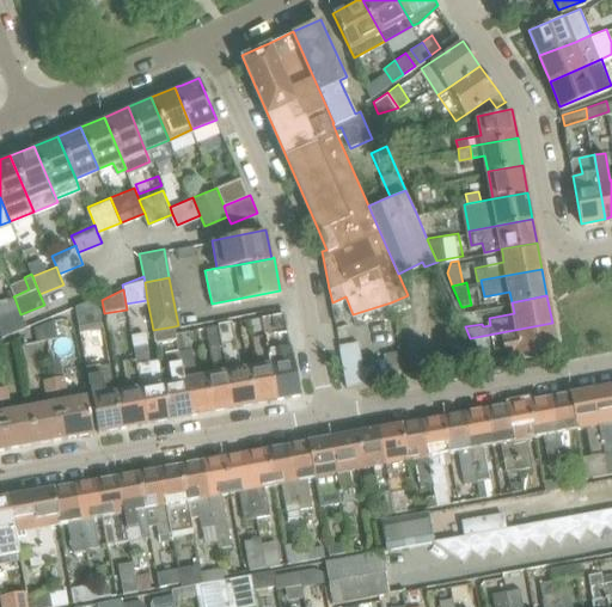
[(0,333),(0,336),(2,335),(25,325),(20,314),(14,298),(0,302),(0,333)]
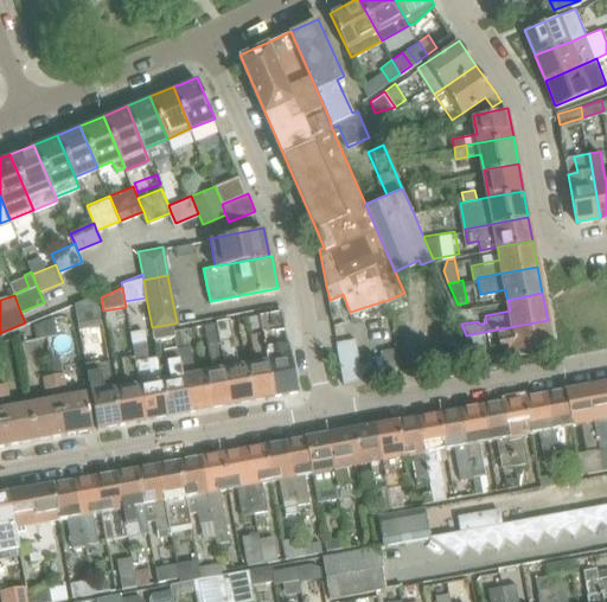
[(95,295),(75,303),(77,316),(78,328),(101,324),(97,307),(95,295)]
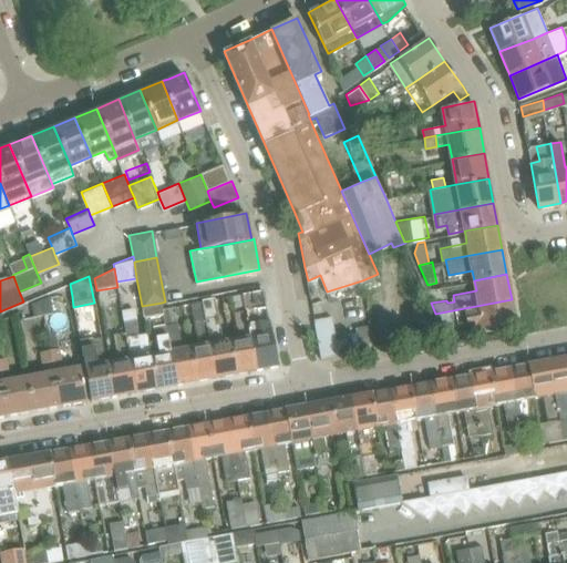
[(266,306),(263,288),(241,293),(245,308),(255,368),(277,364),(269,320),(263,321),(259,307),(266,306)]
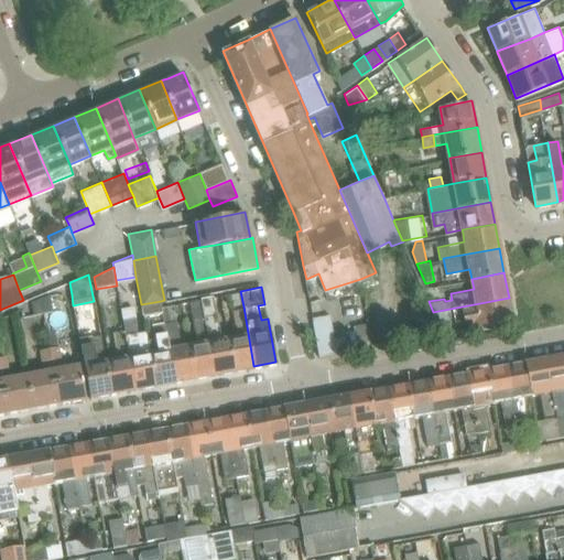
[(50,295),(41,300),(43,313),(53,311),(50,295)]
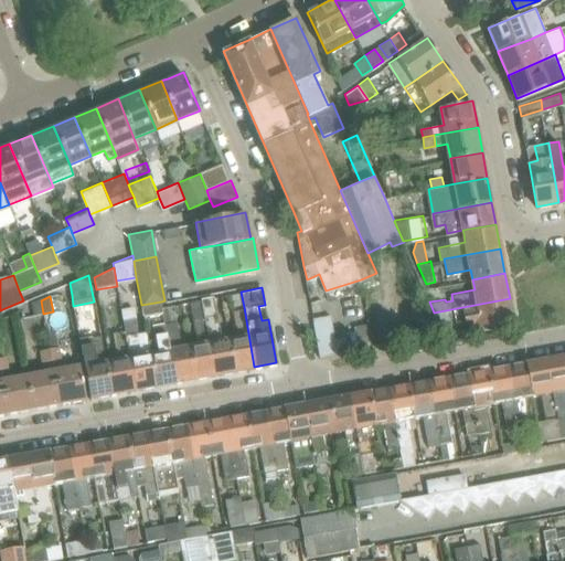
[(202,298),(204,315),(215,374),(235,370),(228,337),(221,339),(216,313),(213,296),(202,298)]
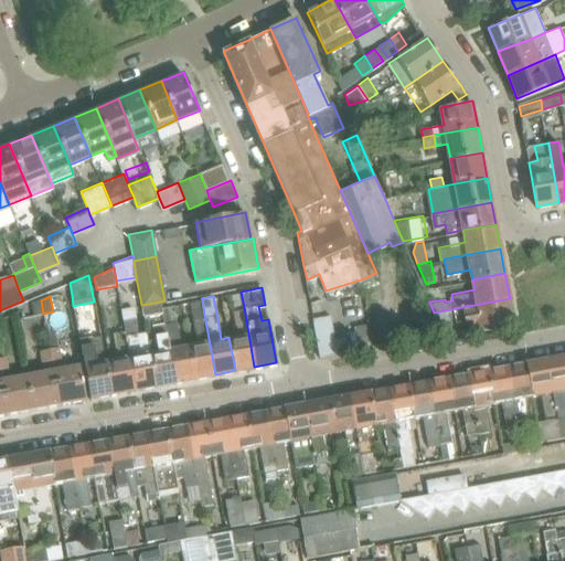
[(189,345),(194,378),(215,374),(204,315),(202,298),(190,300),(198,342),(189,345)]
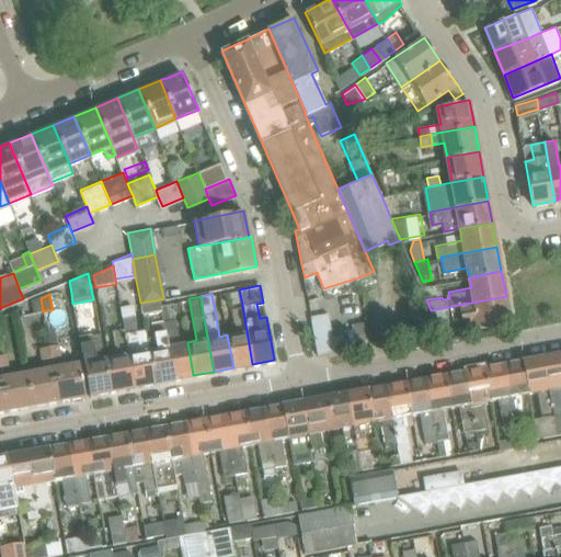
[(436,309),(438,322),(462,318),(464,326),(510,317),(506,296),(436,309)]
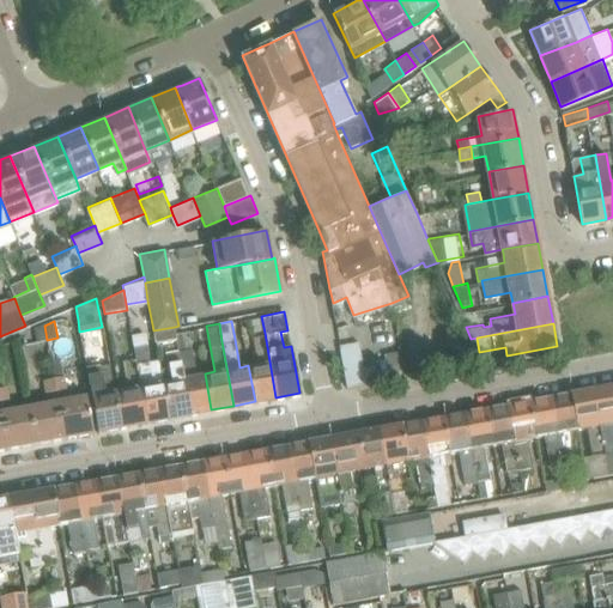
[(36,341),(47,340),(44,326),(34,329),(36,341)]
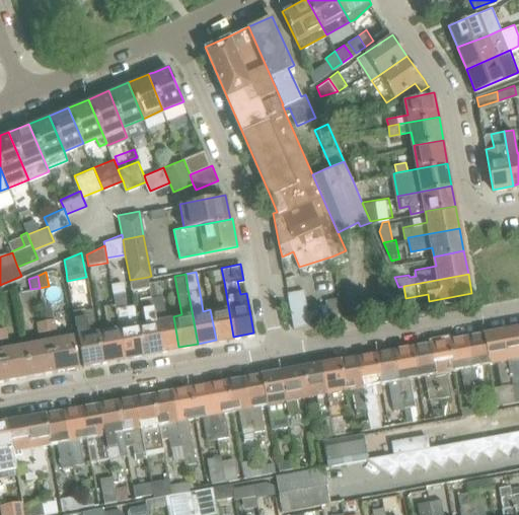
[(148,281),(148,277),(130,280),(132,291),(150,288),(148,281)]
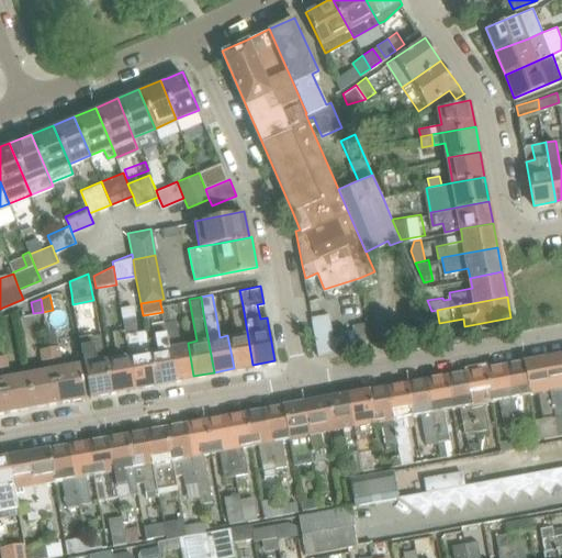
[(168,303),(160,304),(163,312),(164,321),(170,319),(169,313),(168,303)]
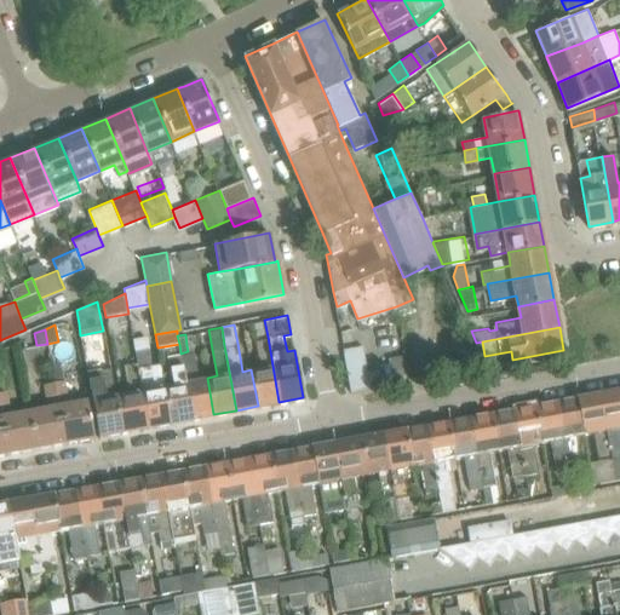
[(268,337),(254,340),(259,368),(251,369),(258,406),(279,402),(268,337)]
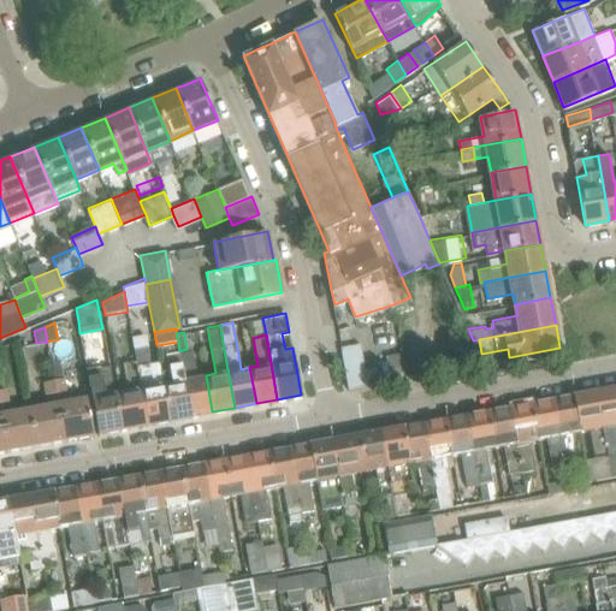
[(136,359),(148,423),(171,419),(161,371),(160,362),(150,365),(148,345),(135,348),(136,359)]
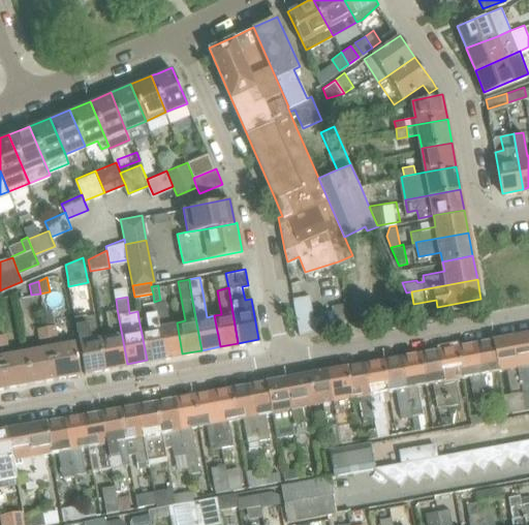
[(182,353),(177,322),(169,323),(164,300),(160,300),(154,302),(164,357),(182,353)]
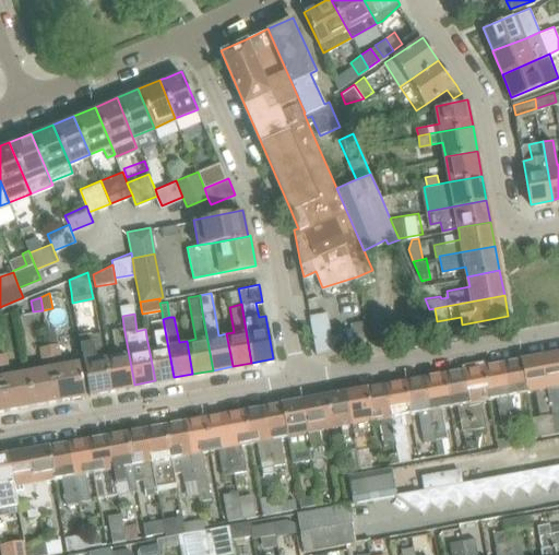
[(146,337),(155,380),(174,377),(163,319),(152,321),(154,334),(146,337)]
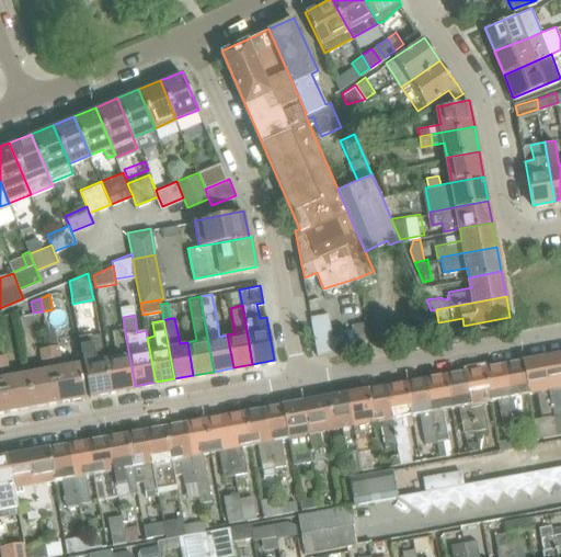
[(117,355),(106,357),(112,390),(135,386),(124,327),(112,329),(117,355)]
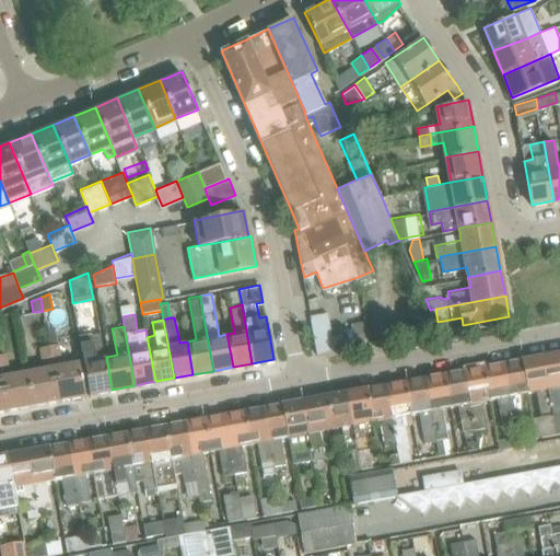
[(101,331),(79,335),(90,393),(112,390),(106,357),(101,331)]
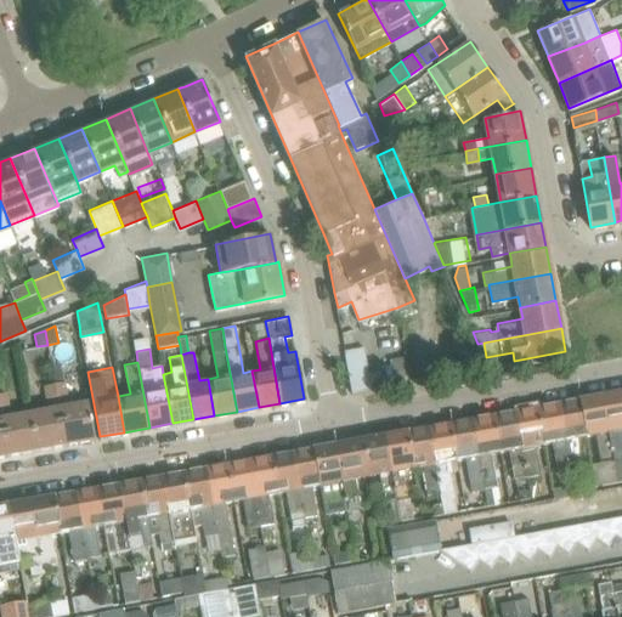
[(64,373),(54,374),(55,384),(57,397),(68,395),(64,373)]
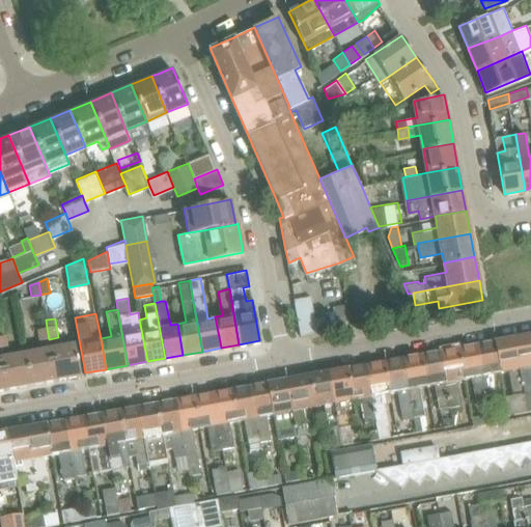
[(39,341),(49,339),(47,328),(37,329),(39,341)]
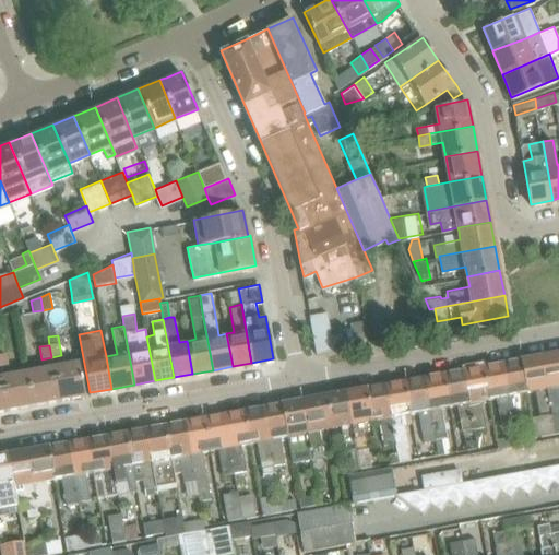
[(558,351),(542,354),(555,430),(558,429),(558,388),(558,385),(558,384),(558,351)]
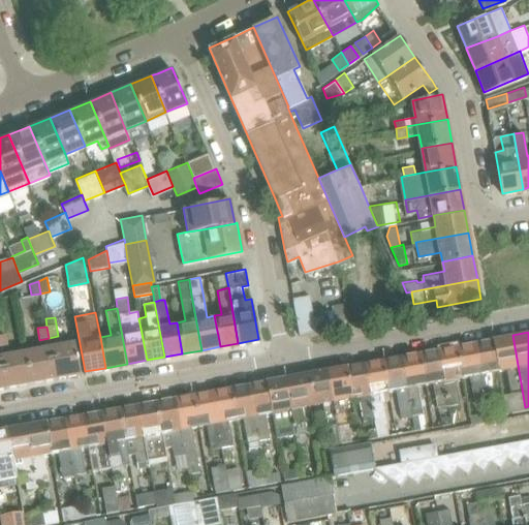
[(6,334),(0,335),(0,346),(8,345),(6,334)]
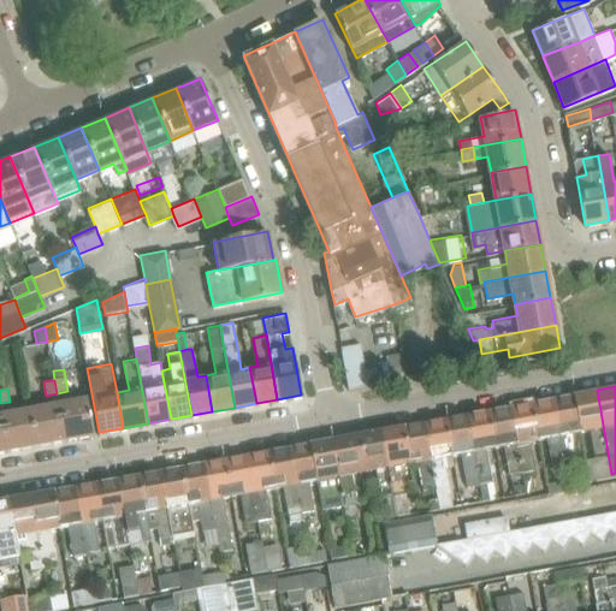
[(597,390),(575,393),(582,429),(591,428),(596,456),(587,458),(591,478),(611,474),(597,390)]
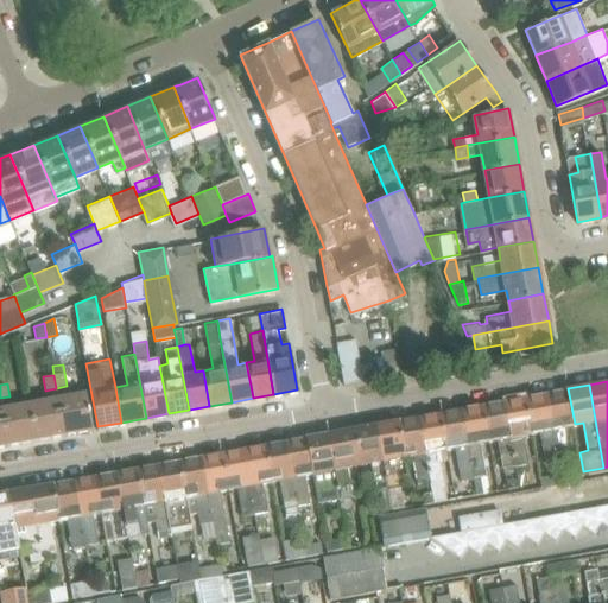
[(567,425),(575,424),(568,388),(548,393),(559,456),(571,454),(567,425)]
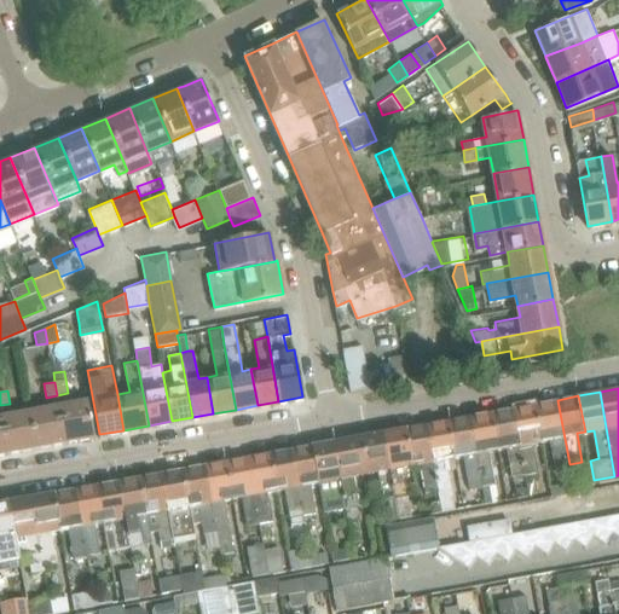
[(94,435),(88,399),(59,404),(65,440),(94,435)]
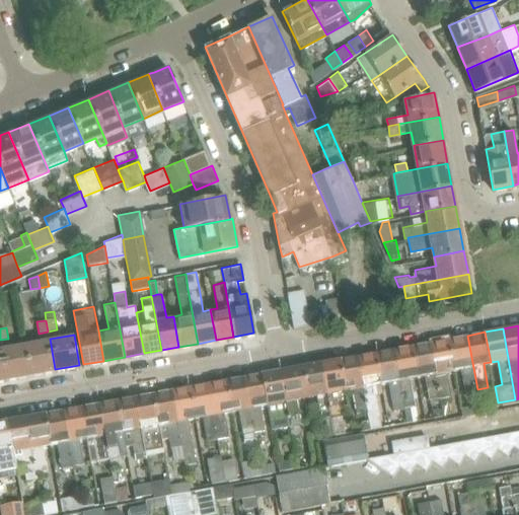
[(467,336),(450,339),(455,368),(462,367),(466,391),(477,389),(467,336)]
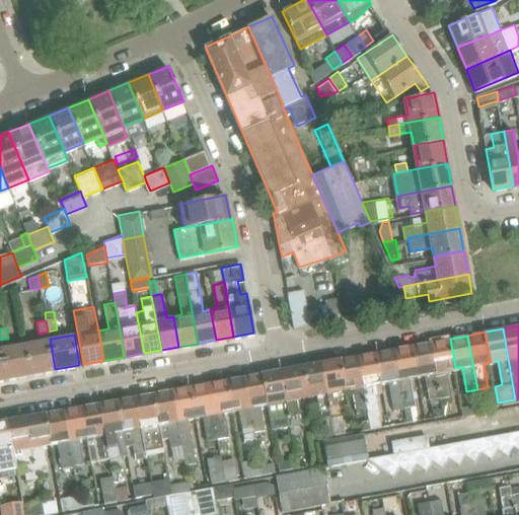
[(30,374),(55,369),(50,339),(24,344),(30,374)]
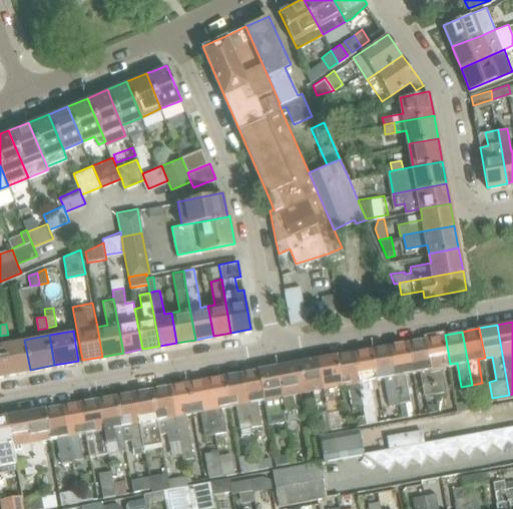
[(445,335),(426,338),(436,391),(446,390),(441,366),(450,364),(445,335)]
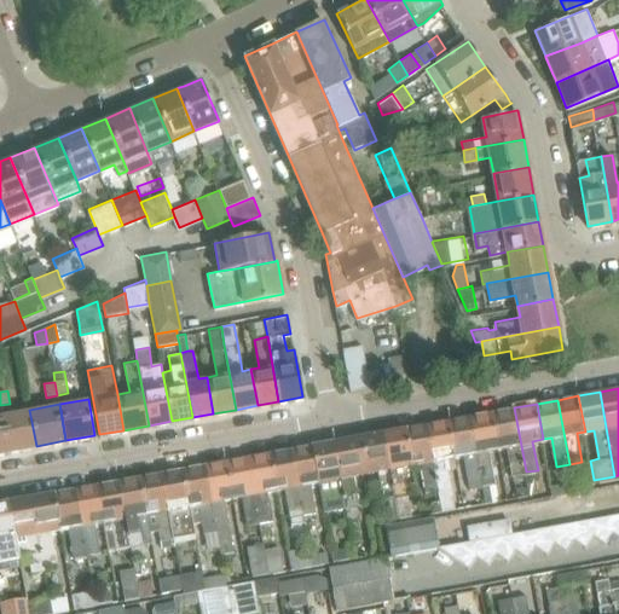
[(514,407),(493,411),(499,447),(508,446),(513,474),(516,494),(530,492),(526,471),(514,407)]
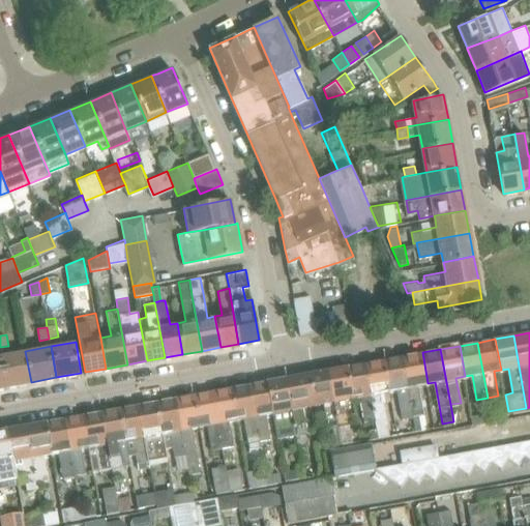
[(31,382),(25,351),(0,355),(6,386),(31,382)]
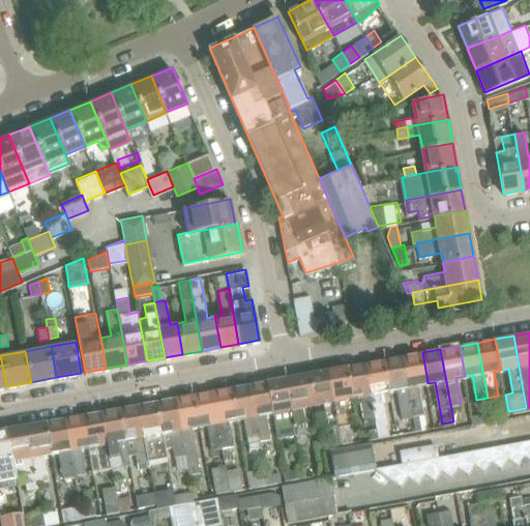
[(422,352),(403,356),(413,411),(416,428),(423,427),(420,410),(424,409),(420,384),(428,383),(422,352)]
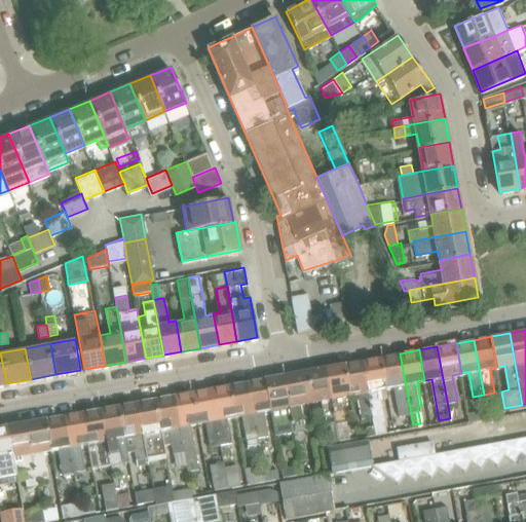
[(400,353),(380,357),(386,387),(395,385),(399,410),(410,408),(400,353)]
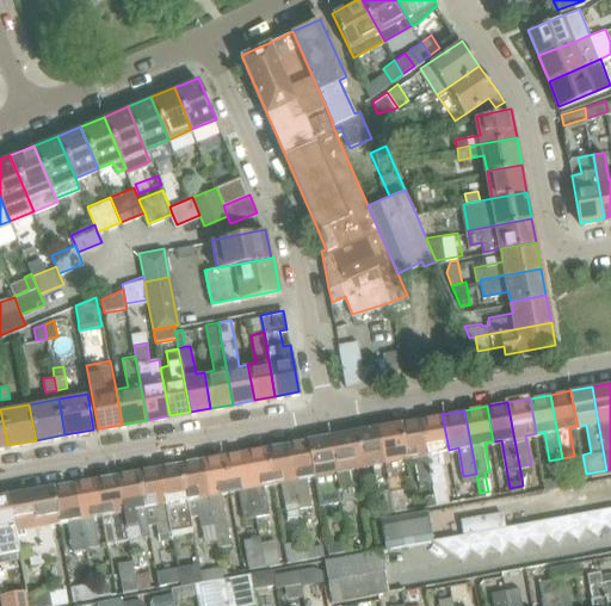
[(434,482),(436,490),(437,501),(449,499),(446,480),(440,451),(449,450),(442,414),(423,418),(434,482)]
